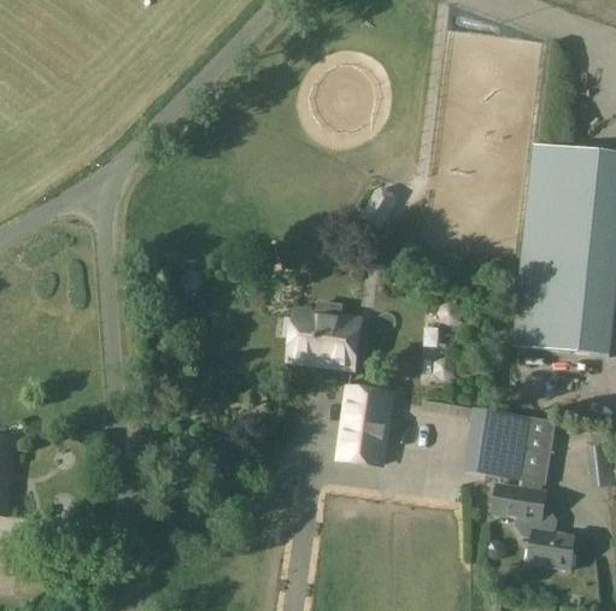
[(610,354),(615,291),(615,150),(570,146),(533,142),(511,344),(610,354)]
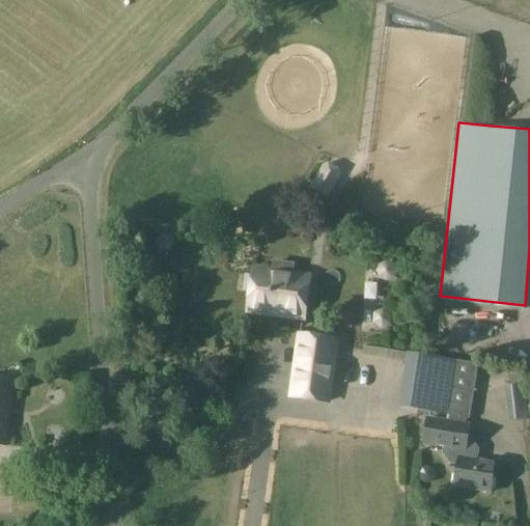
[(318,195),(326,194),(340,171),(339,163),(328,156),(321,160),(307,183),(309,189),(318,195)]
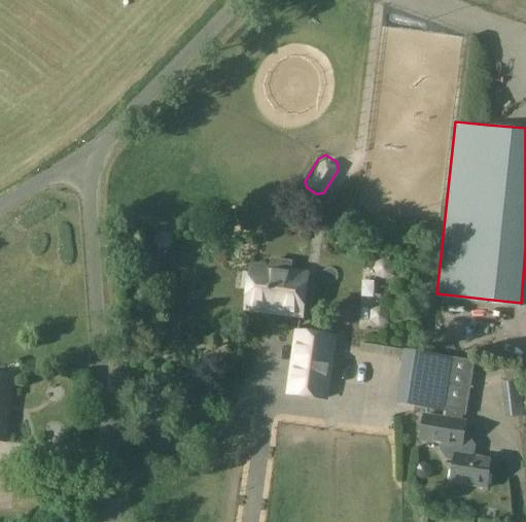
[(136,248),(132,253),(133,259),(138,265),(144,264),(148,258),(148,252),(143,247),(136,248)]
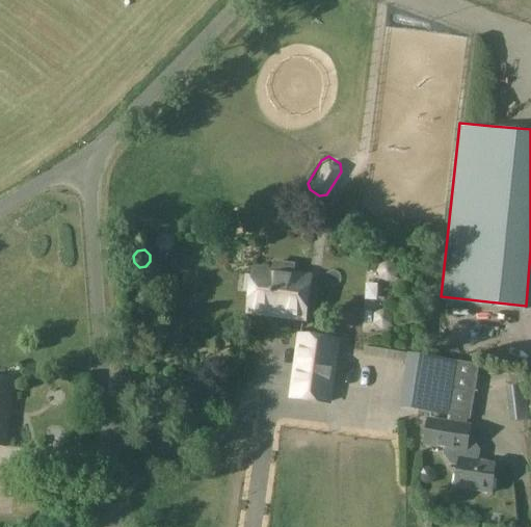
[(378,260),(375,268),(378,277),(387,280),(395,277),(399,268),(395,260),(387,256),(378,260)]
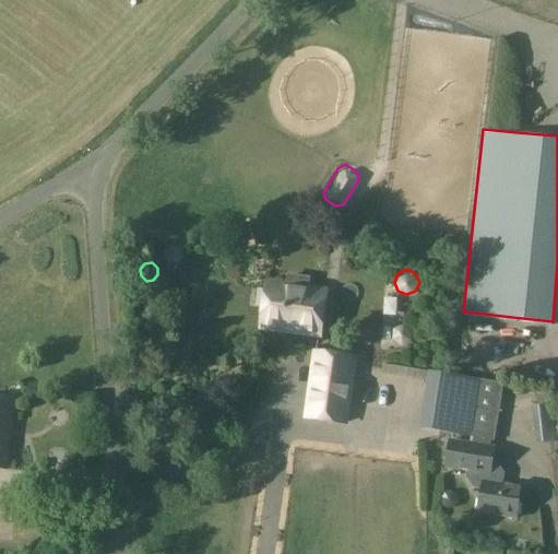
[(266,281),(261,323),(319,331),(324,289),(308,286),(310,273),(286,270),(285,283),(266,281)]
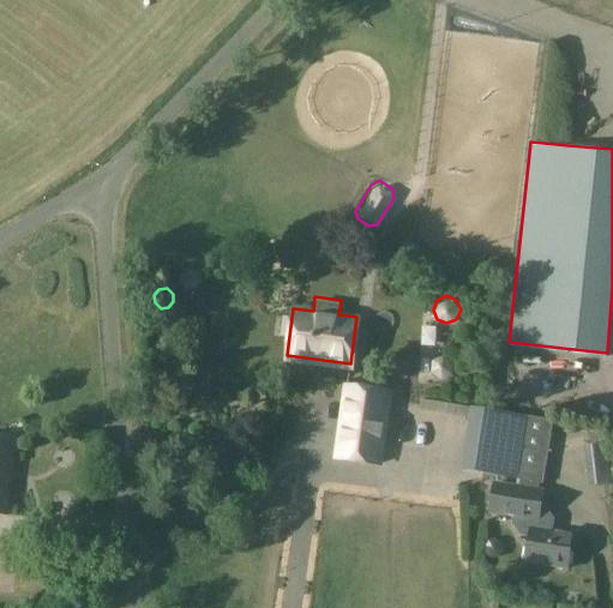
[(432,357),(431,368),(440,375),(450,371),(451,359),(442,353),(432,357)]
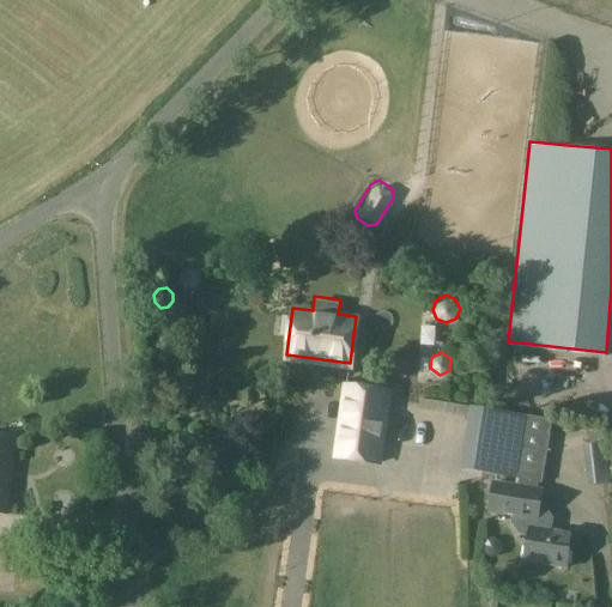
[(344,381),(333,455),(379,461),(388,387),(344,381)]
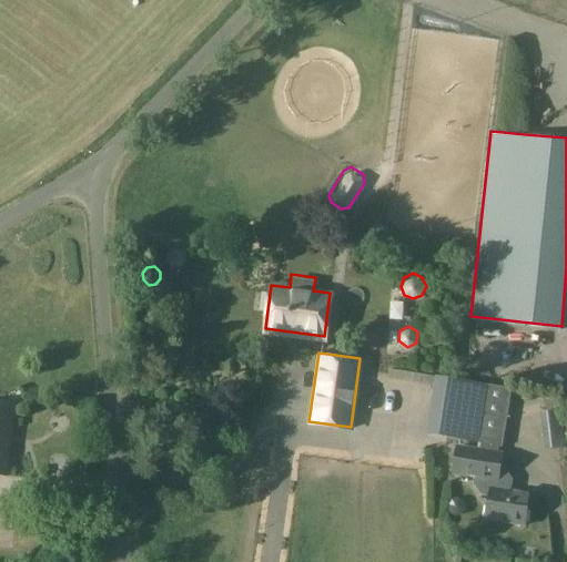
[(486,380),(434,373),(425,431),(477,439),(486,380)]
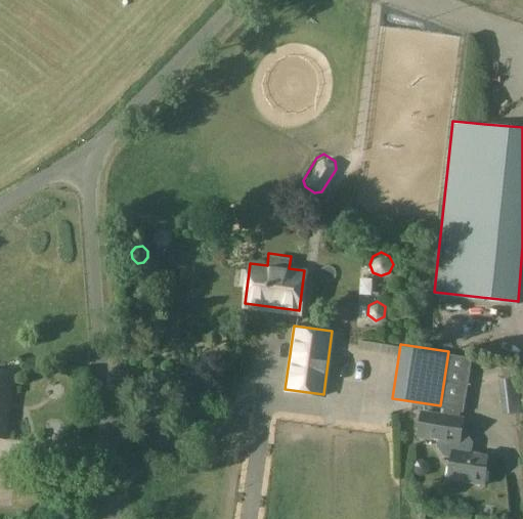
[(448,351),(440,405),(461,408),(463,409),(471,355),(470,355),(448,351)]
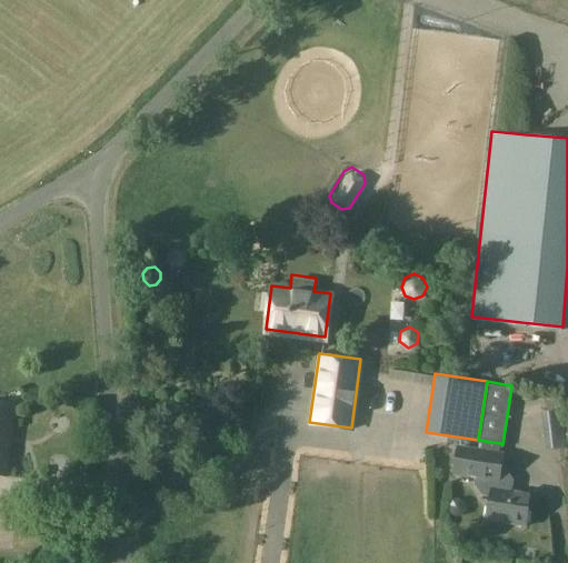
[(562,405),(539,408),(544,448),(567,445),(562,405)]
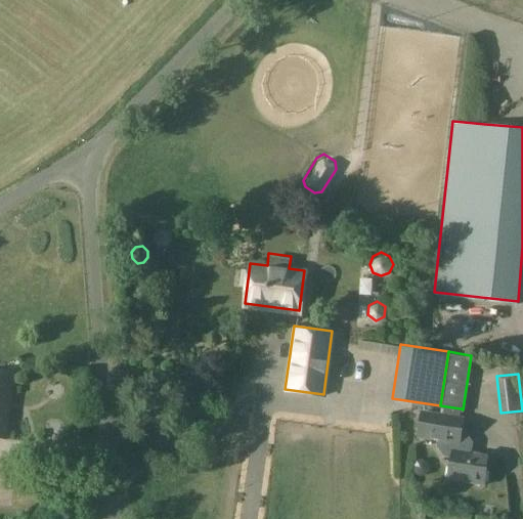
[(421,409),(417,433),(438,437),(459,440),(461,431),(463,417),(421,409)]
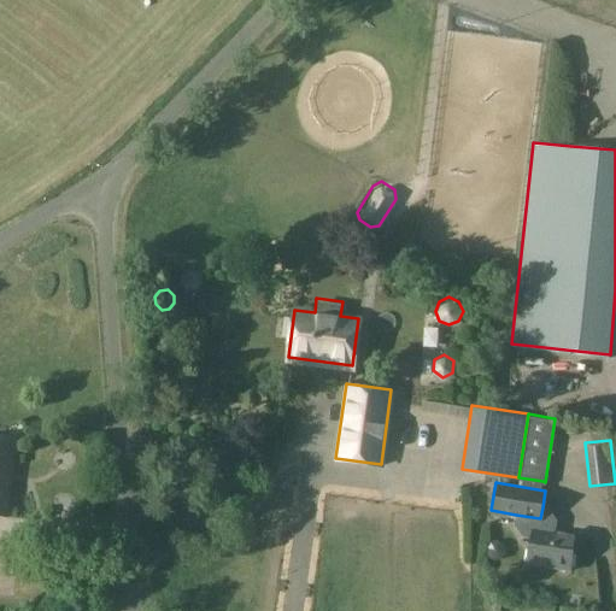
[(516,515),(515,523),(522,533),(532,535),(527,560),(569,567),(575,534),(553,530),(556,518),(547,509),(543,507),(540,518),(516,515)]
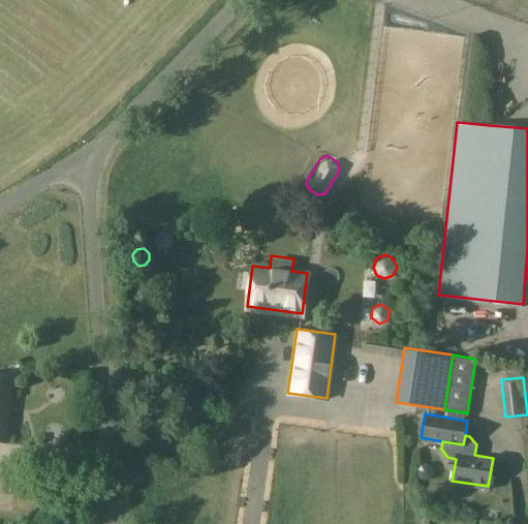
[(173,448),(175,450),(187,450),(190,448),(190,441),(188,439),(175,438),(173,440),(173,448)]
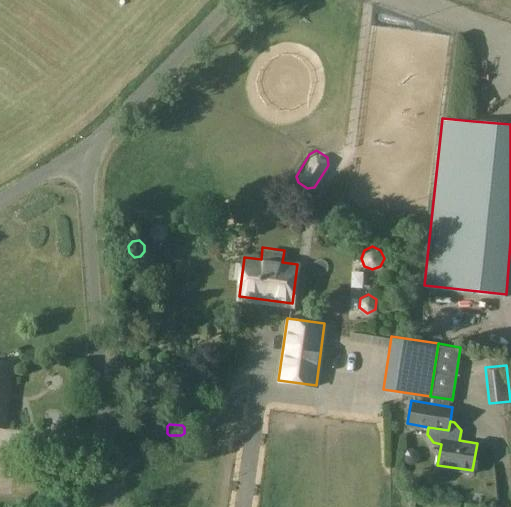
[(417,451),(416,448),(415,446),(413,444),(410,443),(408,443),(405,444),(403,446),(401,448),(401,450),(401,453),(402,455),(404,457),(406,459),(408,459),(411,459),(413,458),(415,456),(417,454),(417,451)]
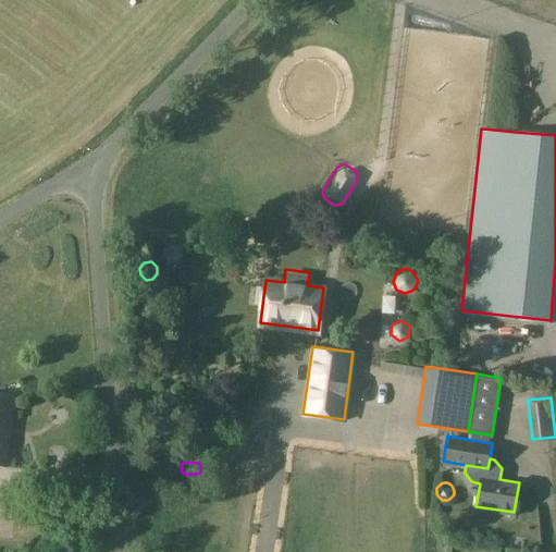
All buildings are outlined.
